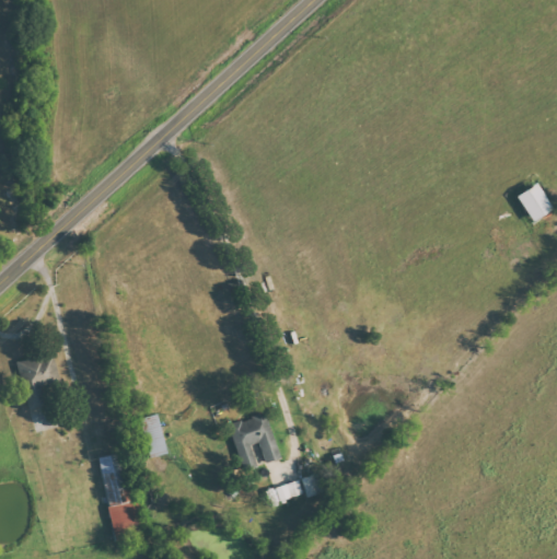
[(517,195),(533,221),(554,208),(537,183),(517,195)]
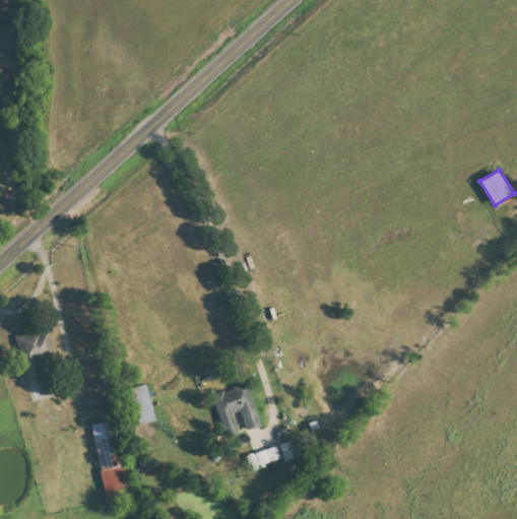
[(44,376),(40,358),(58,353),(50,324),(15,333),(27,380),(44,376)]
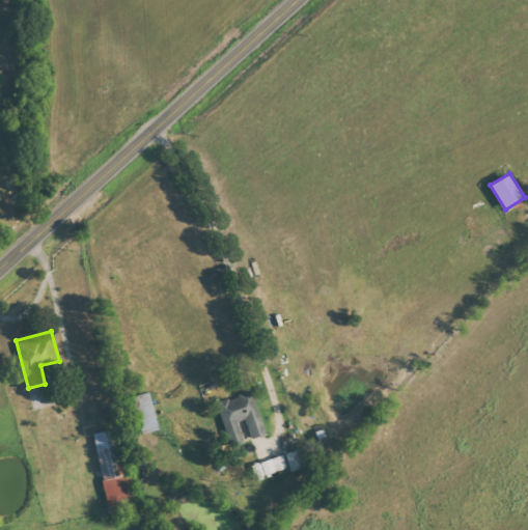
[(269,433),(252,391),(218,403),(230,436),(243,431),(239,422),(247,419),(254,439),(269,433)]
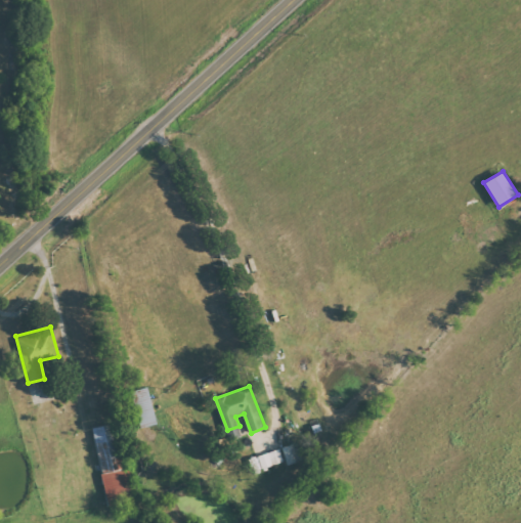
[(158,424),(148,387),(133,391),(142,428),(158,424)]
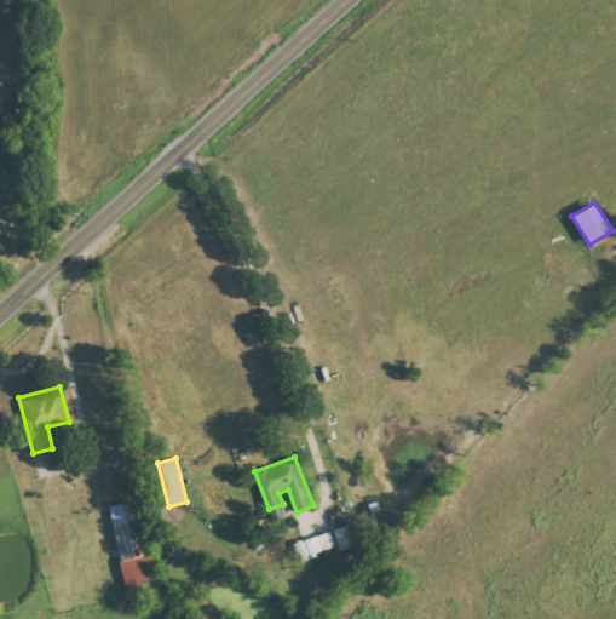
[(311,555),(339,546),(340,551),(360,545),(352,523),(333,529),(333,531),(306,539),(311,555)]
